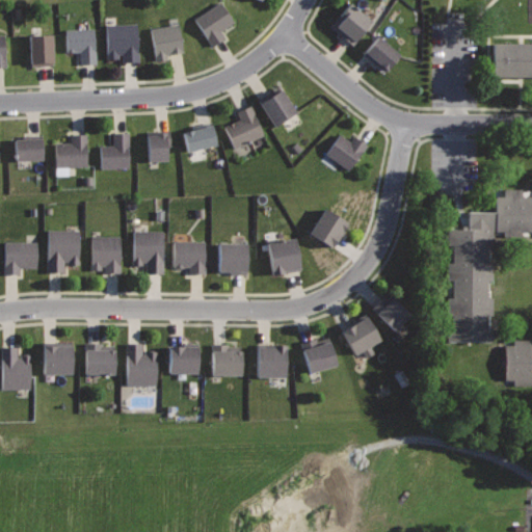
[(220,1),(193,19),(211,46),(224,37),(219,29),(233,21),(220,1)]
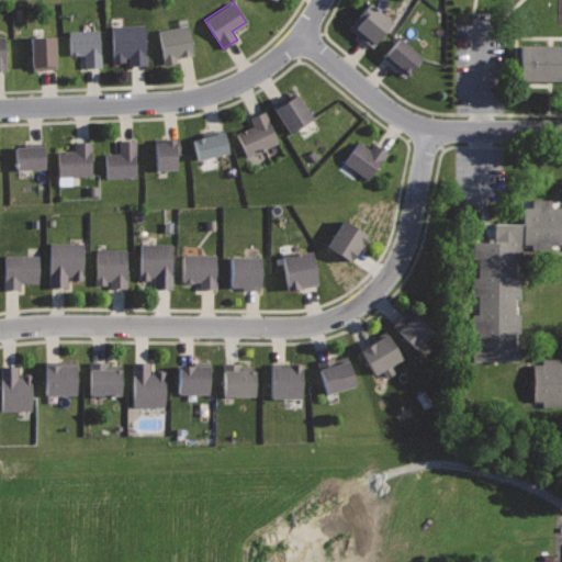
[(371,3),(349,30),(371,48),(394,22),(371,3)]
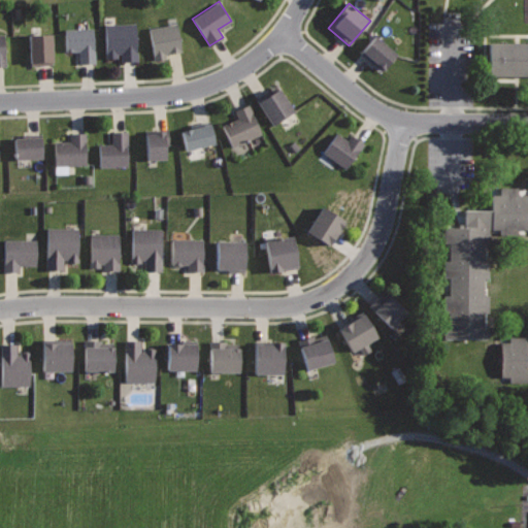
[(136,23),(104,24),(106,58),(118,58),(118,54),(121,54),(121,61),(137,60),(136,23)]
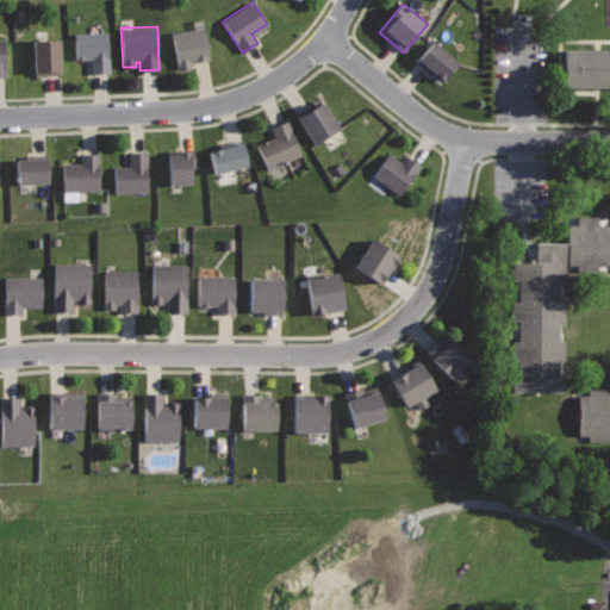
[(205,26),(172,31),(178,69),(192,67),(191,62),(211,60),(205,26)]
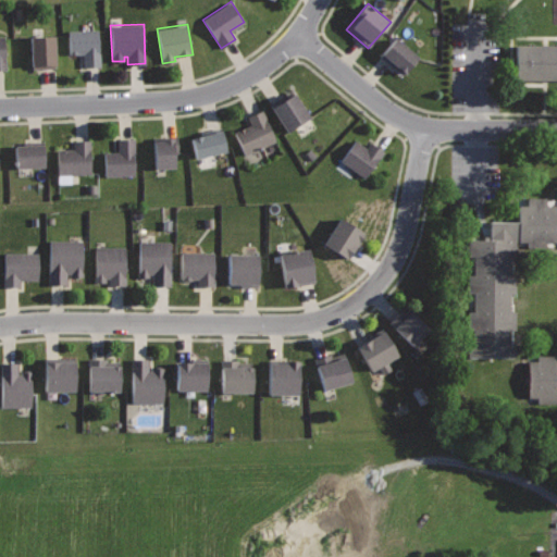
[(98,28),(67,31),(69,54),(83,54),(84,66),(100,66),(98,28)]
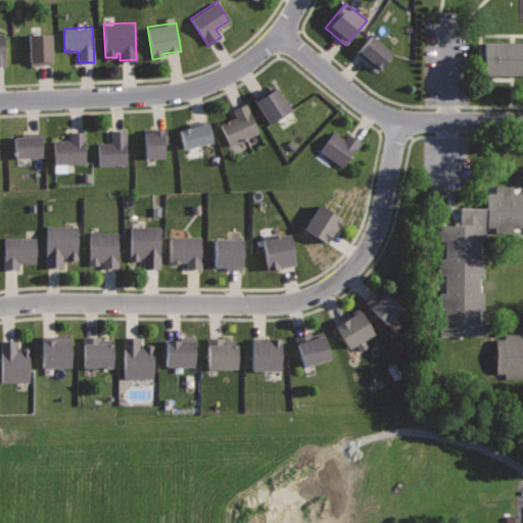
[(51,34),(28,34),(30,64),(52,64),(51,34)]
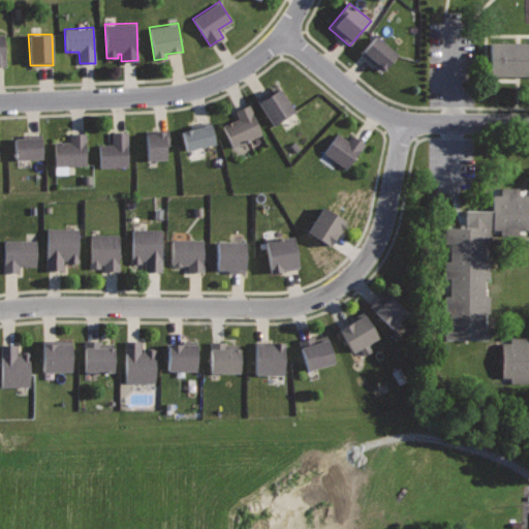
[(375,35),(361,53),(383,72),(398,55),(375,35)]
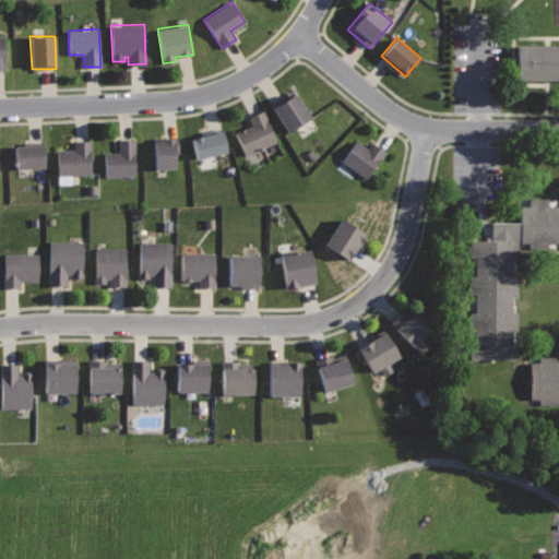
[(558,48),(512,48),(512,82),(558,82),(558,48)]
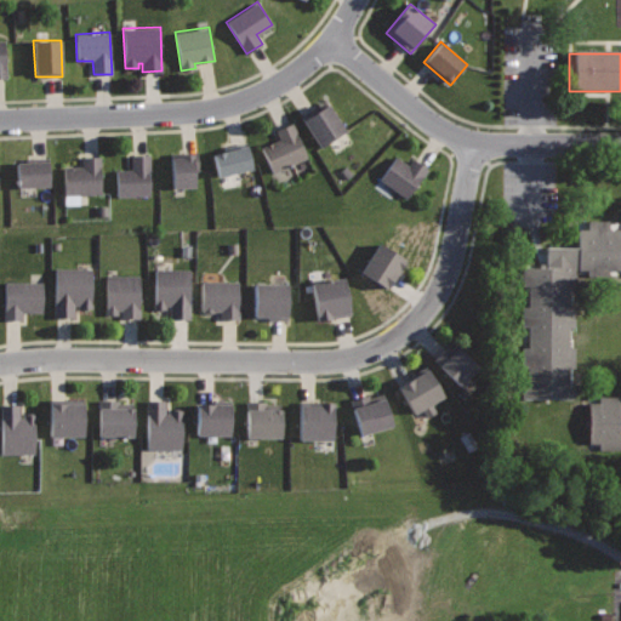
[(324,98),(300,115),(320,146),(345,129),(324,98)]
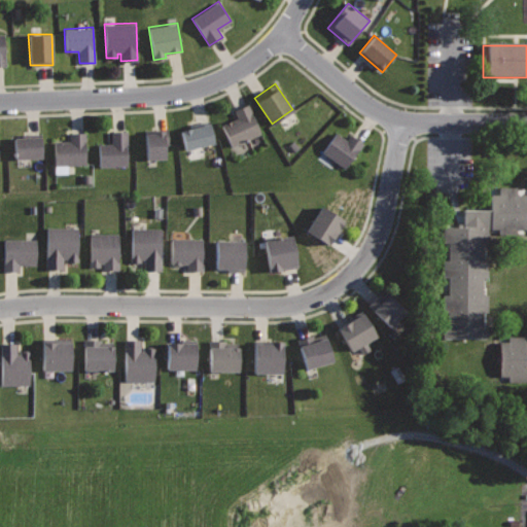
[(248,103),(261,134),(232,146),(221,124),(237,117),(234,109),(248,103)]
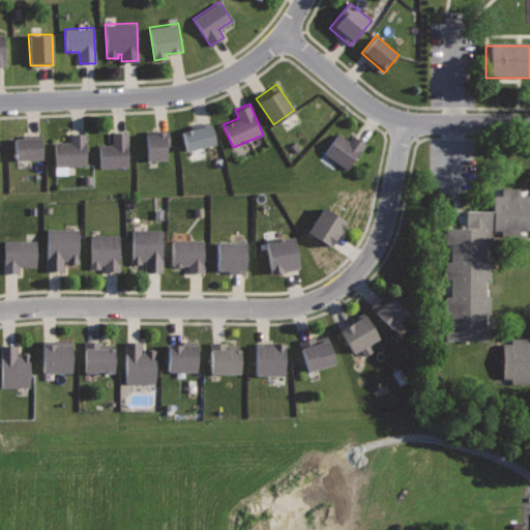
[(209,120),(180,127),(185,150),(215,143),(209,120)]
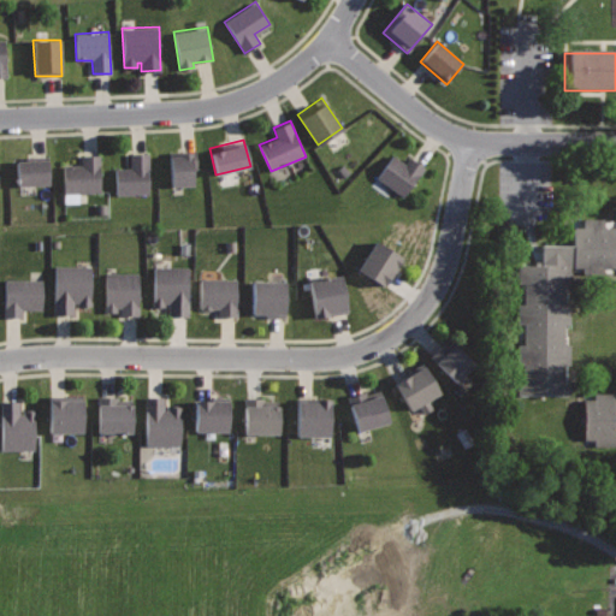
[(170,150),(171,185),(193,184),(193,167),(196,167),(195,149),(170,150)]
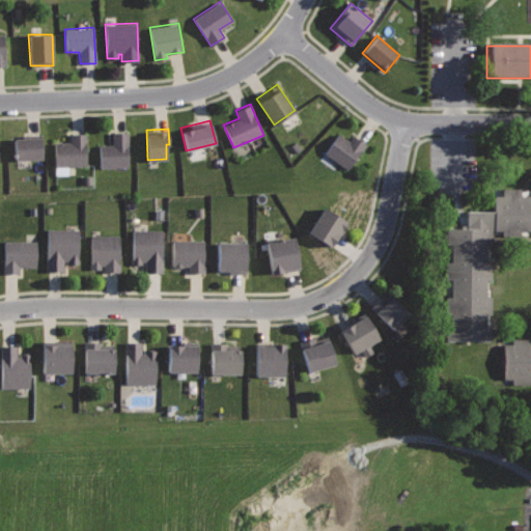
[(128,131),(112,132),(112,144),(100,144),(101,168),(130,167),(128,131)]
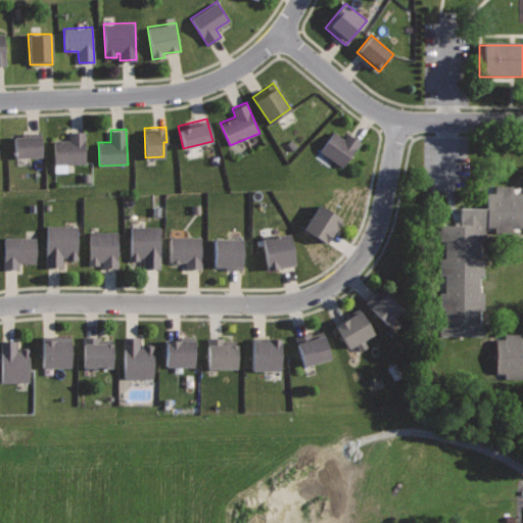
[(85,131),(86,162),(54,163),(54,139),(69,139),(69,131),(85,131)]
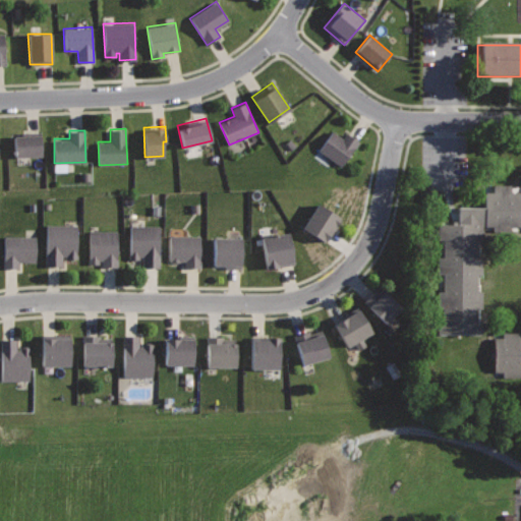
[(332,130),(317,150),(341,166),(358,141),(346,132),(342,138),(332,130)]
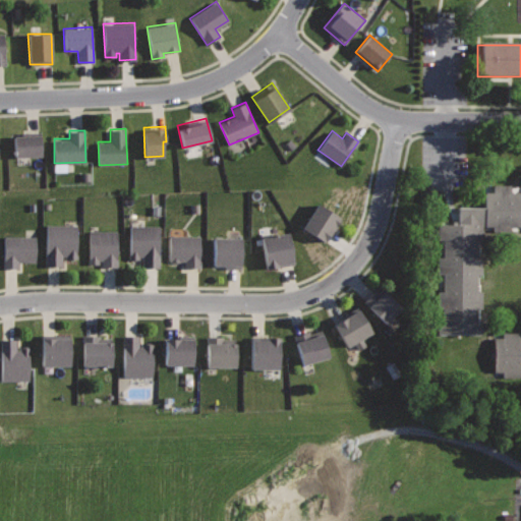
[(40,131),(13,132),(14,157),(42,156),(40,131)]
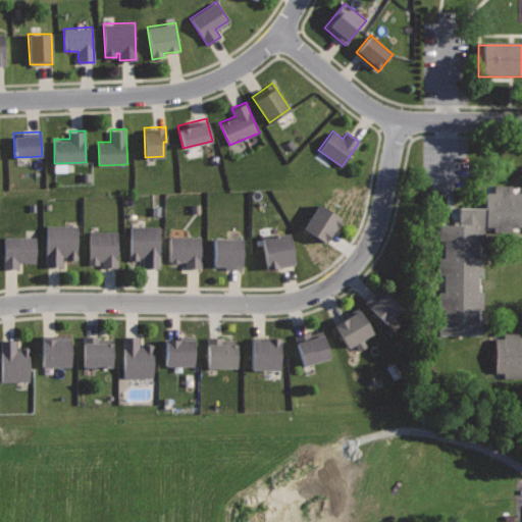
[(521,187),(485,187),(485,208),(456,209),(456,224),(432,225),(433,341),(486,340),(485,235),(521,233),(521,187)]
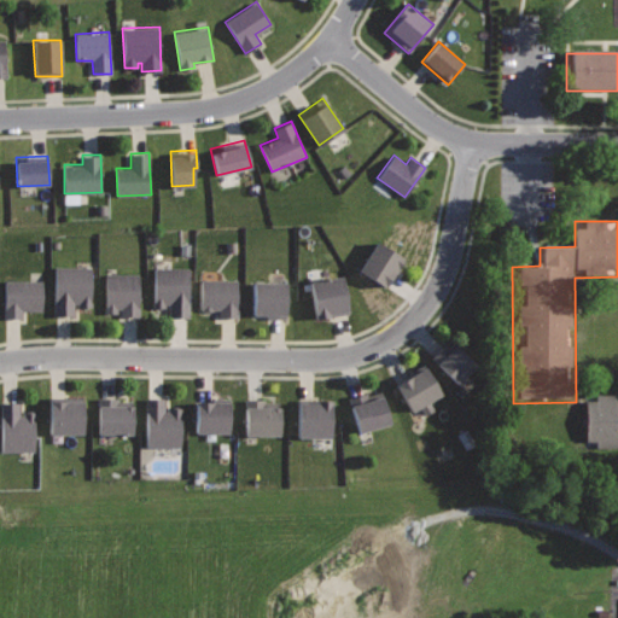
[(378,240),(359,270),(385,287),(404,258),(378,240)]
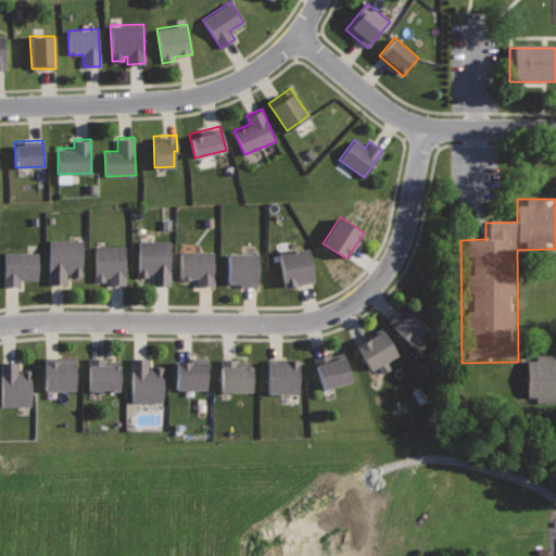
[(83,239),(49,239),(49,283),(66,283),(66,273),(71,273),(71,275),(83,275),(83,239)]
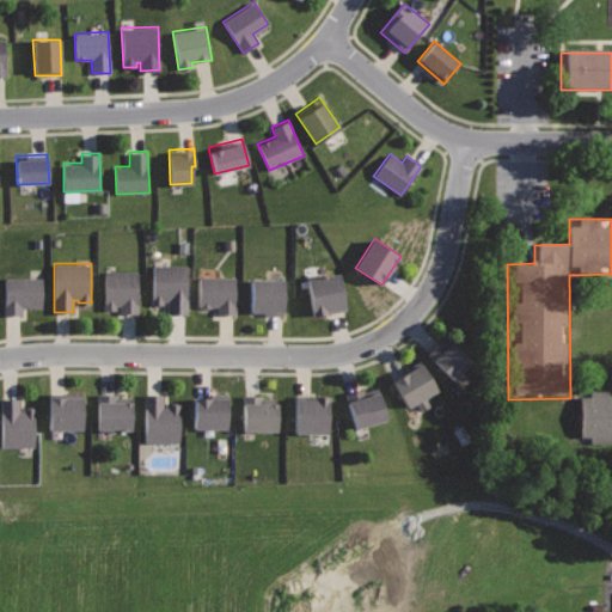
[(187,265),(153,265),(153,305),(161,305),(161,301),(167,301),(167,313),(187,313),(187,265)]
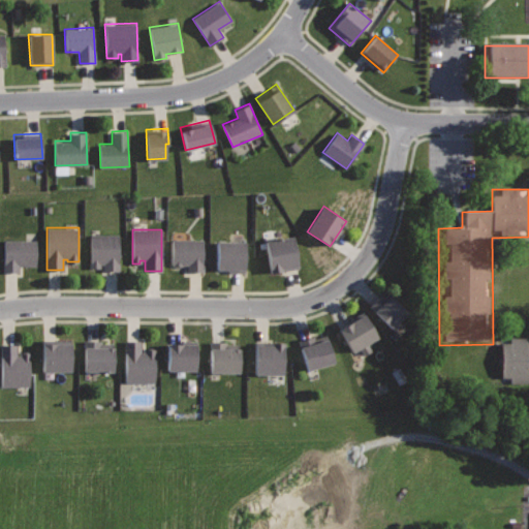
[(119,234),(90,234),(90,268),(100,268),(100,263),(103,263),(103,271),(119,271),(119,234)]
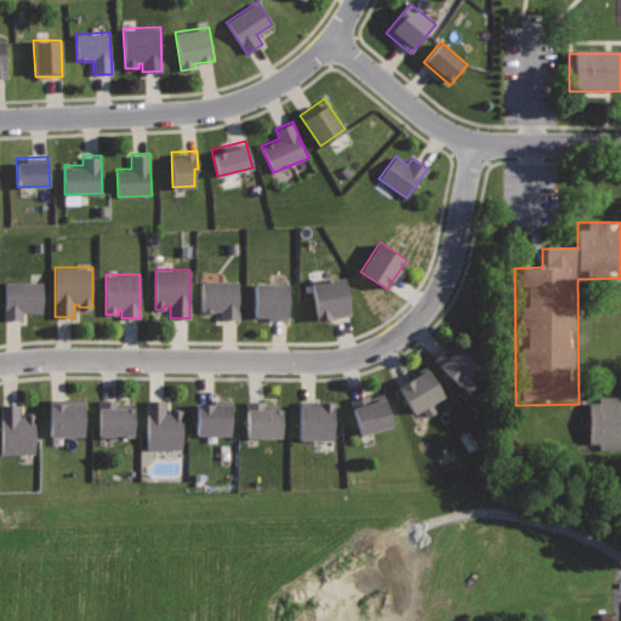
[(345,277),(311,283),(318,320),(352,314),(345,277)]
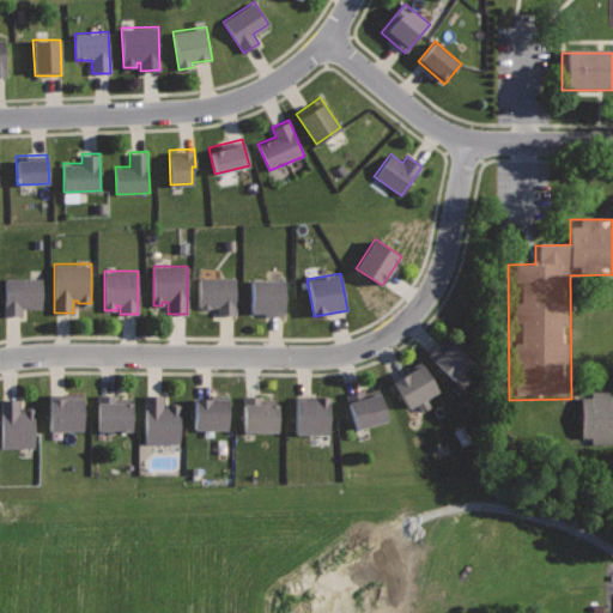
[(235,277),(200,277),(200,308),(211,308),(211,305),(219,305),(219,314),(235,314),(235,277)]
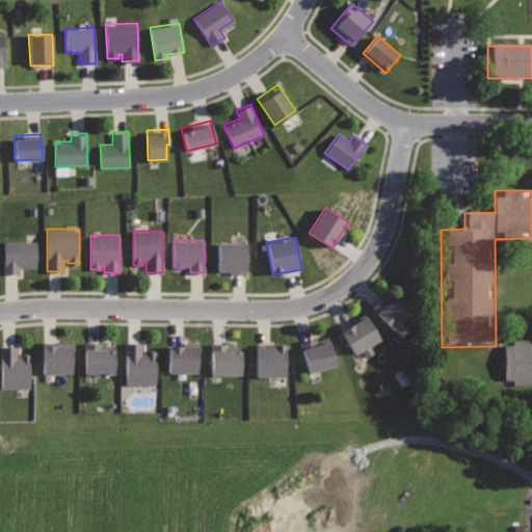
[(4,241),(36,241),(35,267),(19,267),(19,273),(3,272),(4,241)]
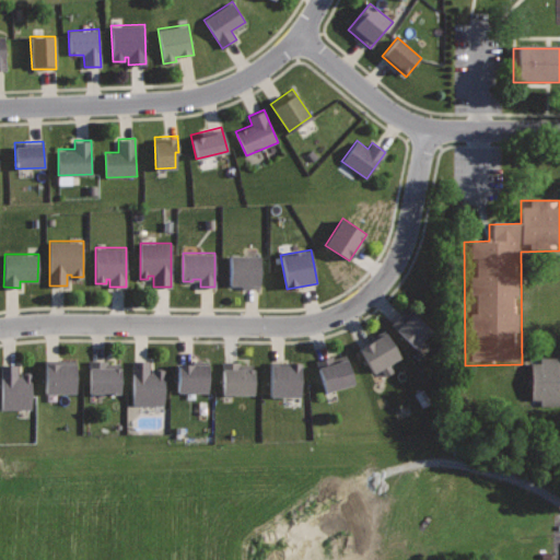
[(259,256),(230,255),(229,286),(242,286),(242,289),(259,289),(259,256)]
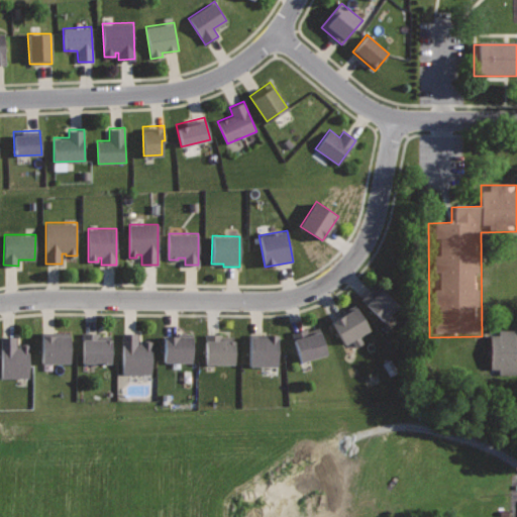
[(378,286),(374,290),(373,288),(360,299),(382,321),(398,305),(378,286)]
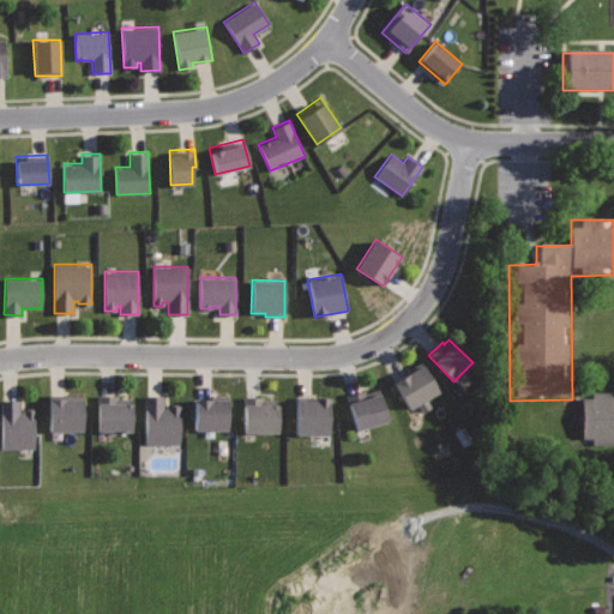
[(421,361),(404,371),(407,373),(393,381),(409,409),(439,391),(421,361)]
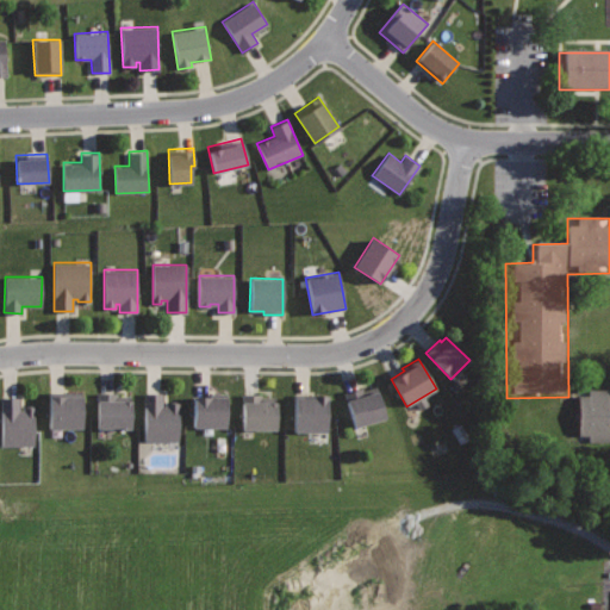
[(362,387),(344,392),(354,427),(386,417),(377,386),(362,390),(362,387)]
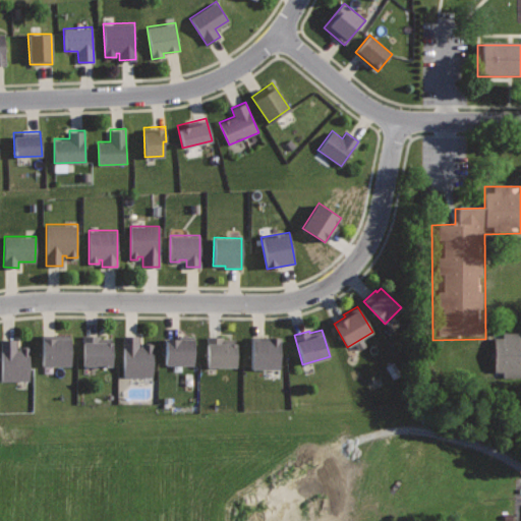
[(70,334),(43,334),(43,364),(70,364),(70,334)]
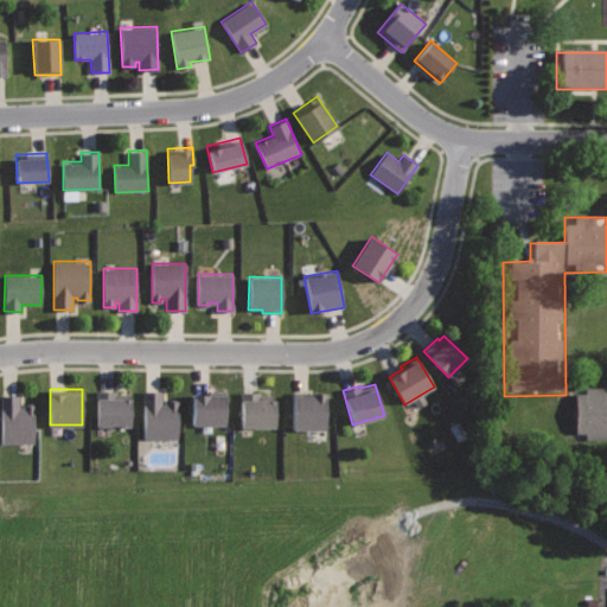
[(116,390),(96,390),(96,425),(129,426),(129,394),(116,394),(116,390)]
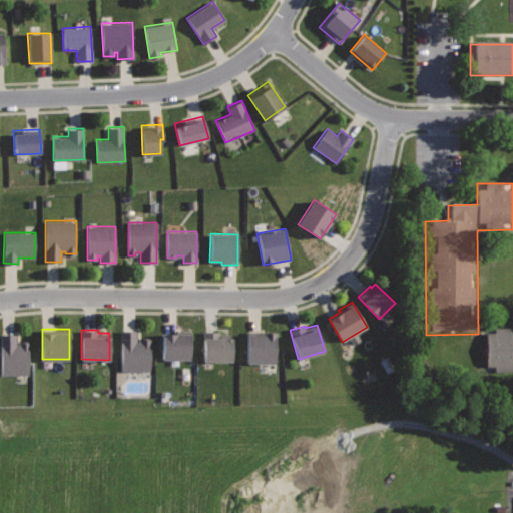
[(136,330),(121,330),(121,371),(150,371),(150,338),(136,338),(136,330)]
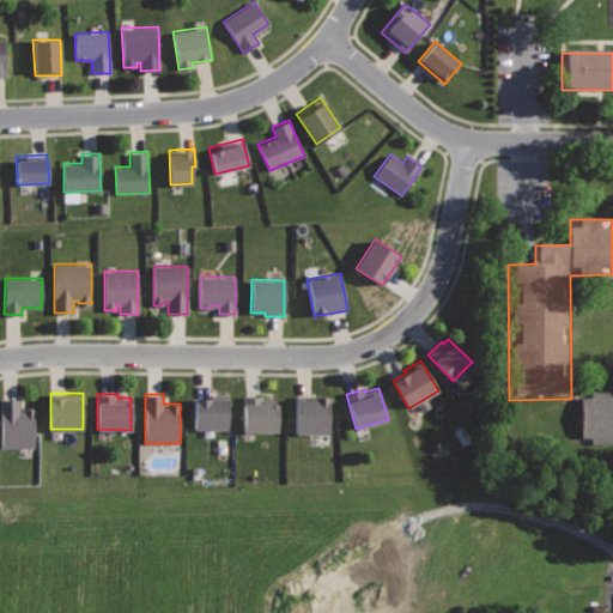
[(228,395),(195,395),(195,429),(228,429),(228,395)]
